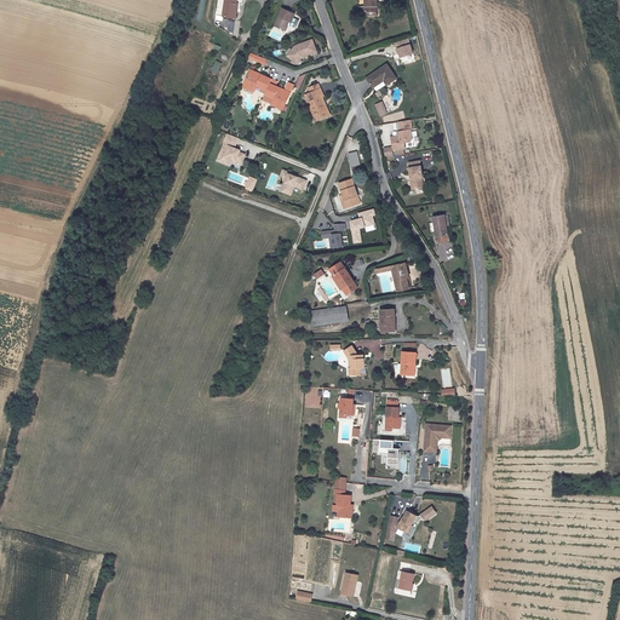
[(223,0),(220,16),(234,18),(236,4),(240,4),(240,0),(223,0)]
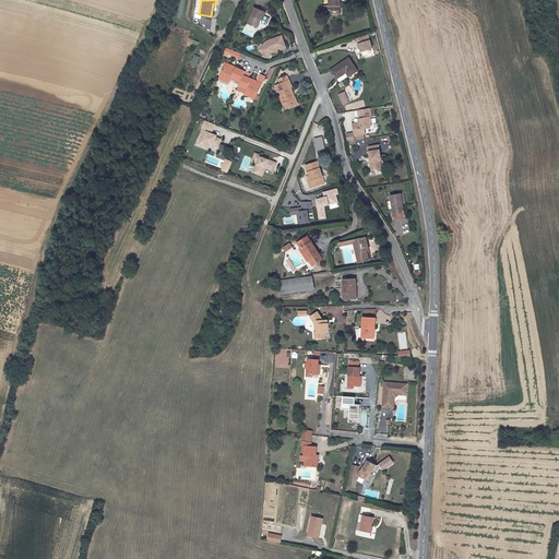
[(341,11),(340,0),(329,0),(330,9),(326,9),(325,15),(330,15),(331,11),(341,11)]
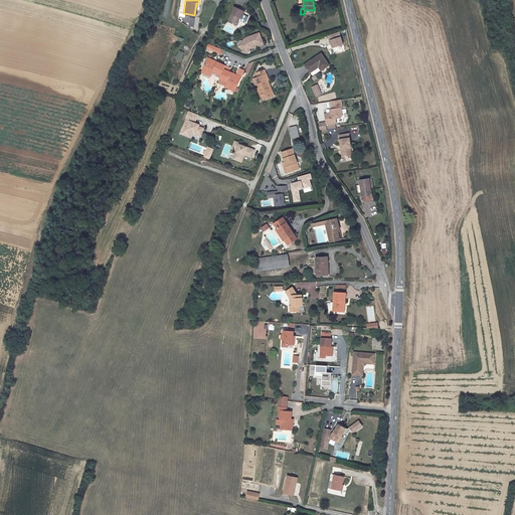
[(235,6),(228,20),(237,24),(240,17),(242,18),(246,11),(235,6)]
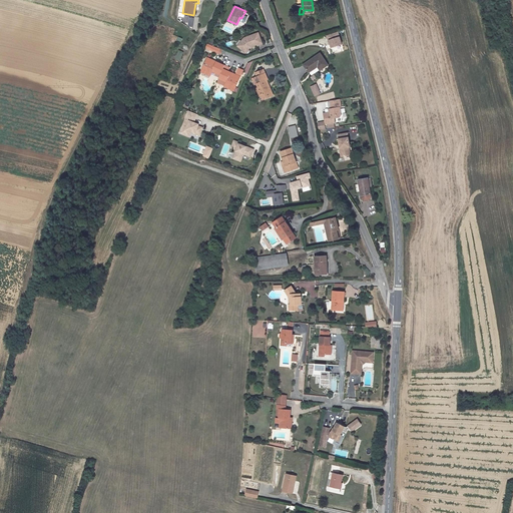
[(339,32),(327,36),(331,49),(343,45),(339,32)]
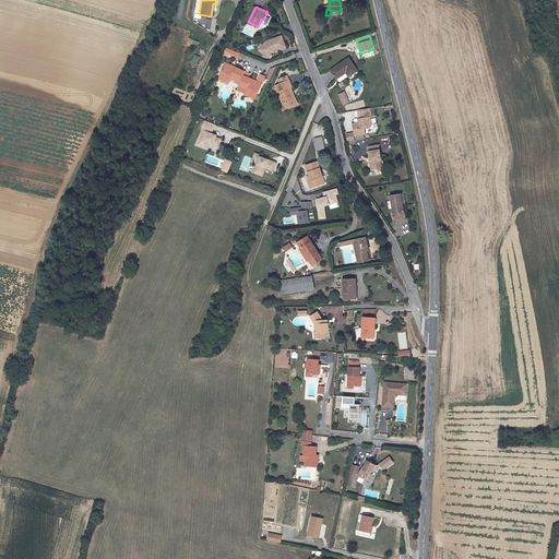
[(285,48),(282,36),(265,40),(259,50),(269,58),(274,51),(285,48)]
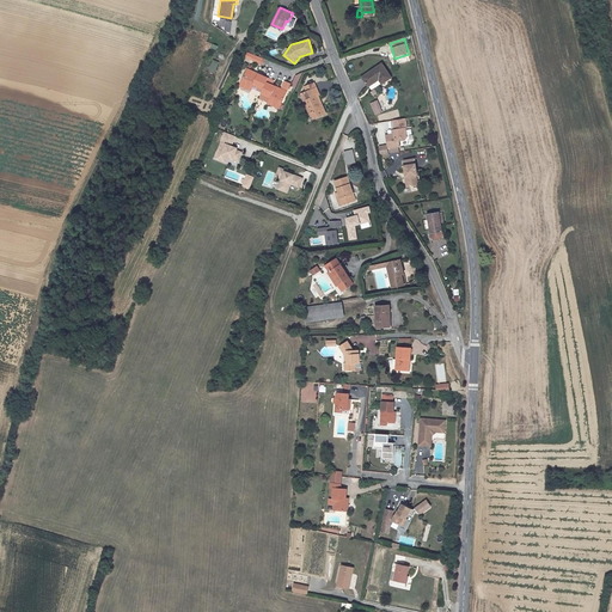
[(219,68),(213,65),(207,77),(213,80),(219,68)]
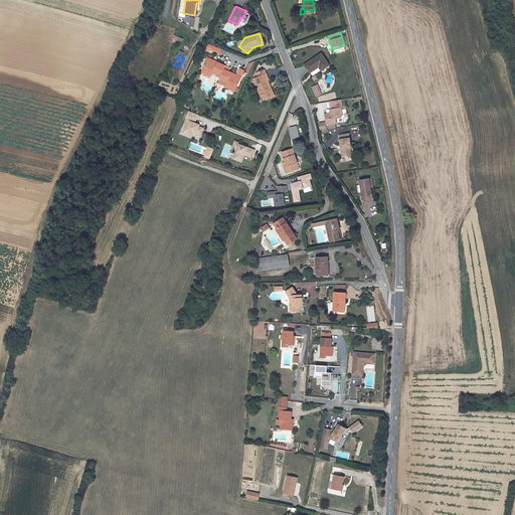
[(322,54),(305,65),(311,73),(319,67),(322,71),(330,66),(322,54)]
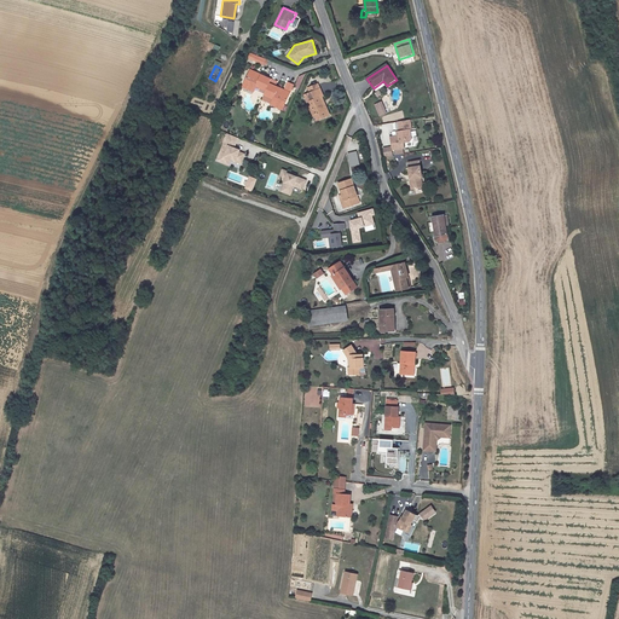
[(255,90),(265,93),(267,86),(270,82),(249,74),(244,85),(255,90)]
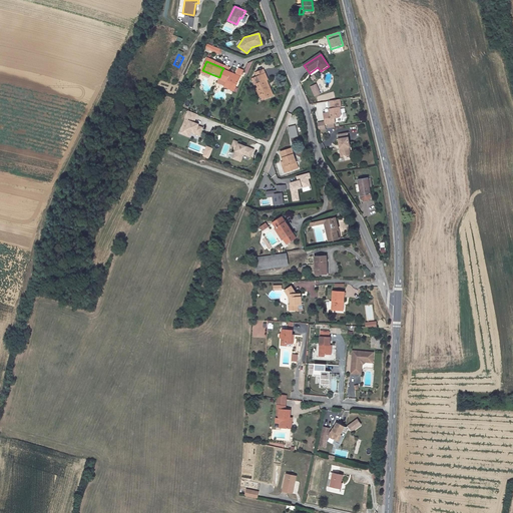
[(211,74),(202,70),(200,76),(209,79),(211,74)]
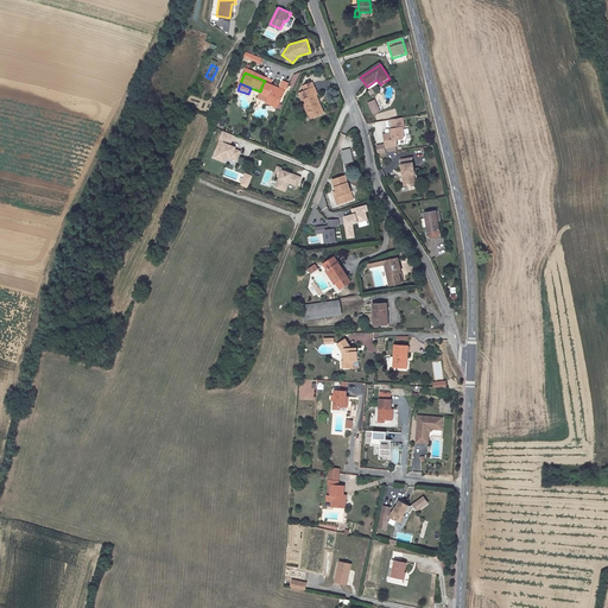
[(315,83),(302,88),(306,100),(305,100),(309,109),(310,108),(312,115),(323,112),(322,106),(321,107),(315,92),(317,90),(315,83)]
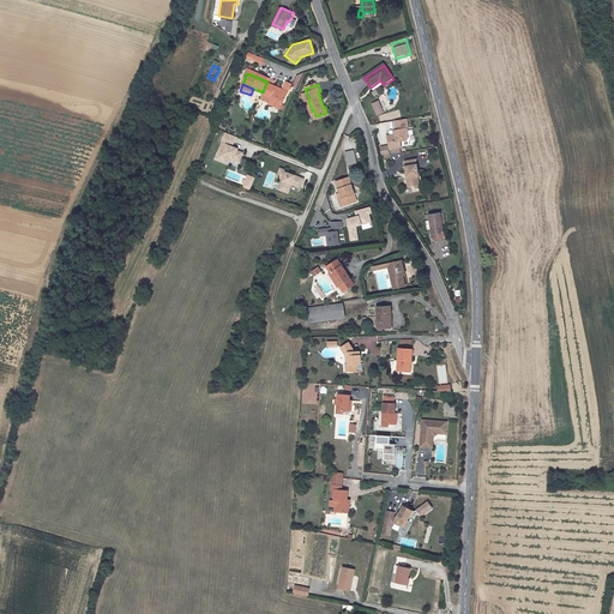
[(271,100),(282,106),(287,95),(281,91),(272,88),(265,85),(263,92),(262,96),(271,100)]
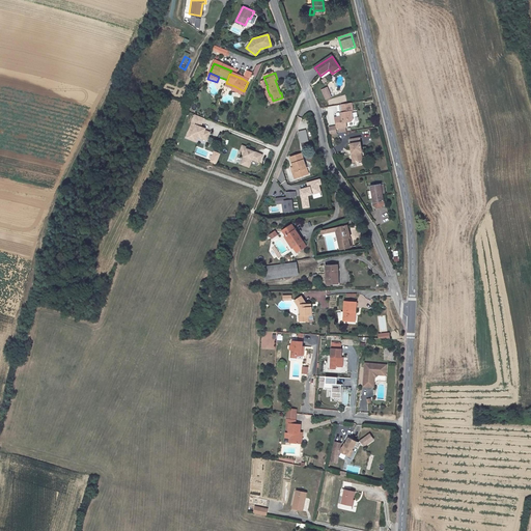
[(232,91),(242,95),(244,91),(234,86),(232,91)]
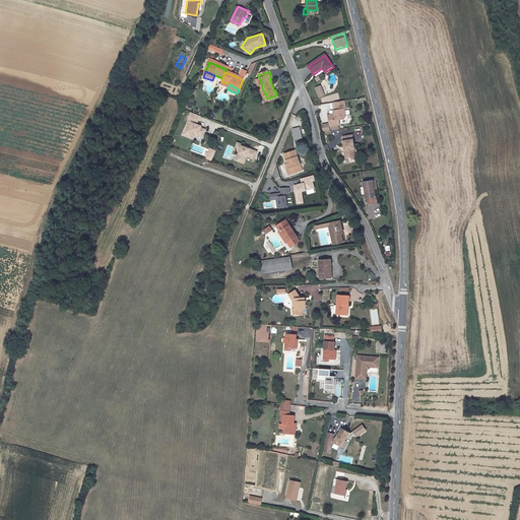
[(314,88),(319,99),(325,95),(321,85),(314,88)]
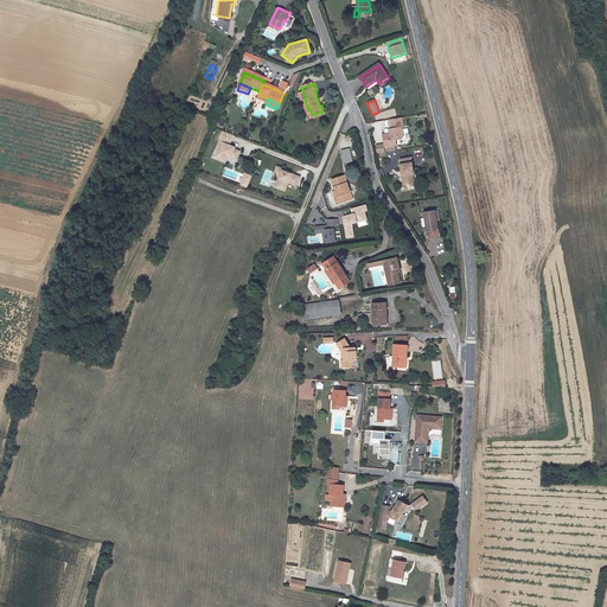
[(390,121),(391,131),(393,134),(388,135),(381,136),(382,148),(394,147),(393,141),(401,140),(403,136),(402,128),(403,128),(402,119),(390,121)]
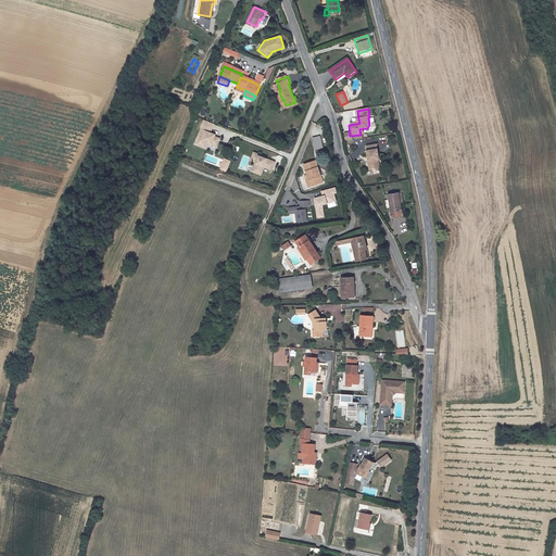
[(215,125),(205,121),(199,137),(203,138),(201,144),(205,147),(207,141),(213,143),(214,140),(219,142),(222,138),(216,136),(211,134),(212,131),(215,125)]
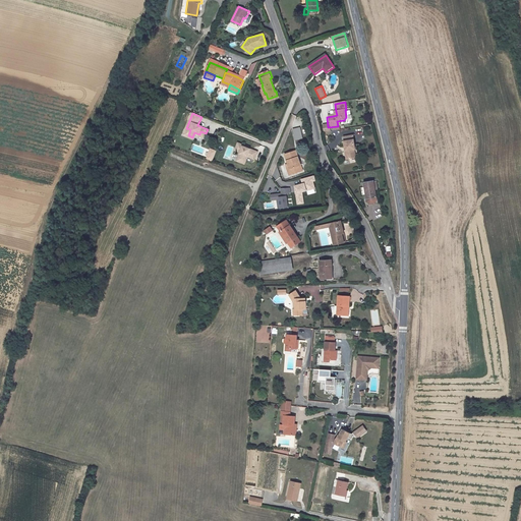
[(300,126),(293,129),(296,139),(304,137),(300,126)]
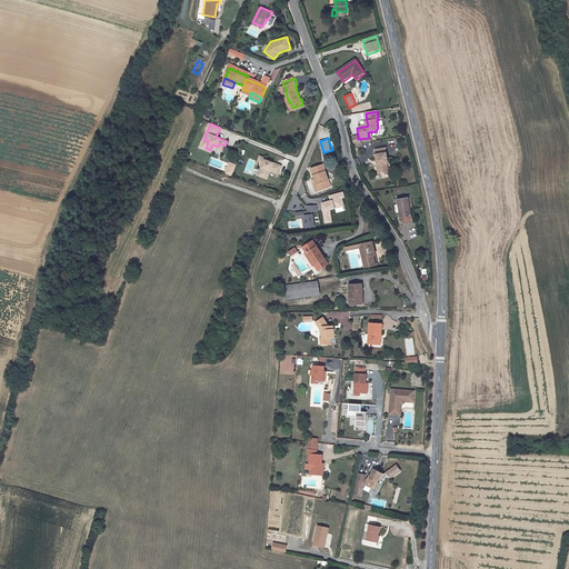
[(378,150),(382,176),(392,173),(391,163),(392,163),(390,148),(378,150)]
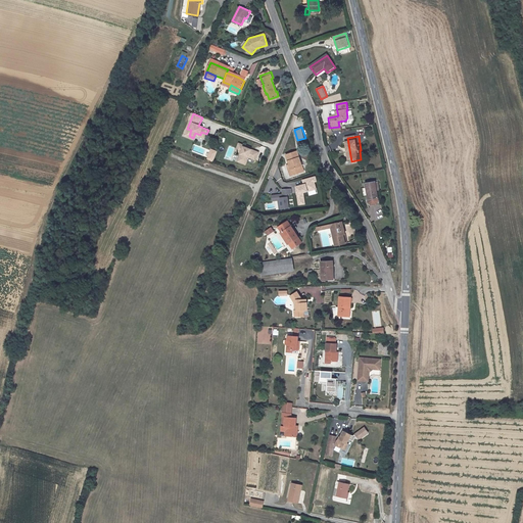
[(193,144),(191,151),(205,156),(207,149),(193,144)]
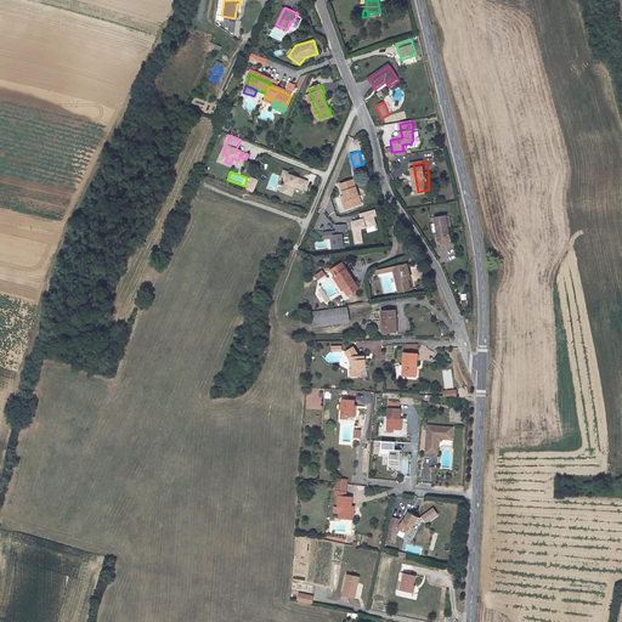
[(292,176),(286,174),(282,182),(288,185),(284,191),(294,194),(295,190),(305,193),(309,185),(290,177),(292,176)]
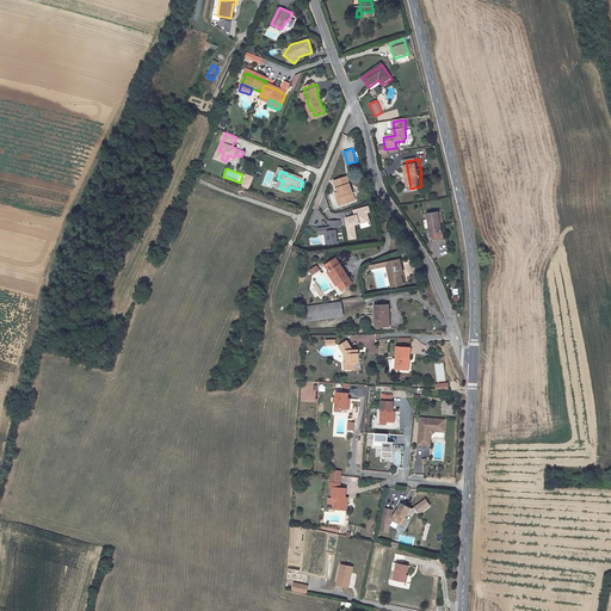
[(248,190),(252,176),(244,174),(241,187),(248,190)]
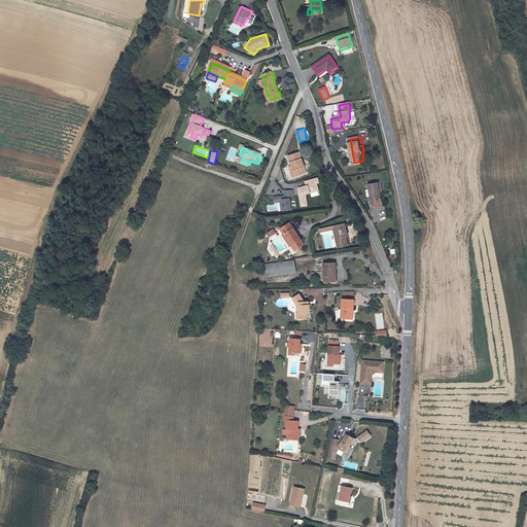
[(292,165),(295,176),(306,173),(301,152),(289,155),(292,165)]
